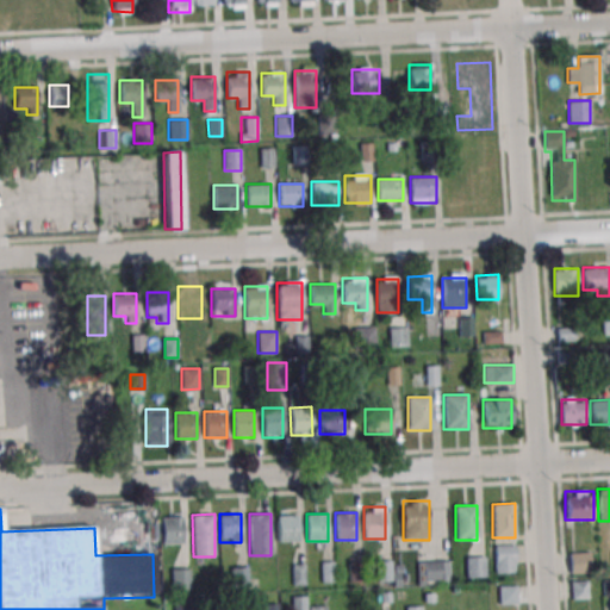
[(277,542),(299,542),(299,515),(277,515),(277,542)]
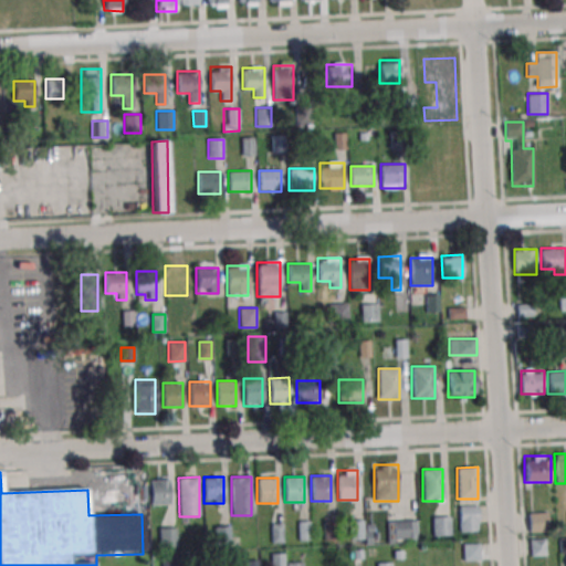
[(150,505),(168,505),(168,479),(150,479),(150,505)]
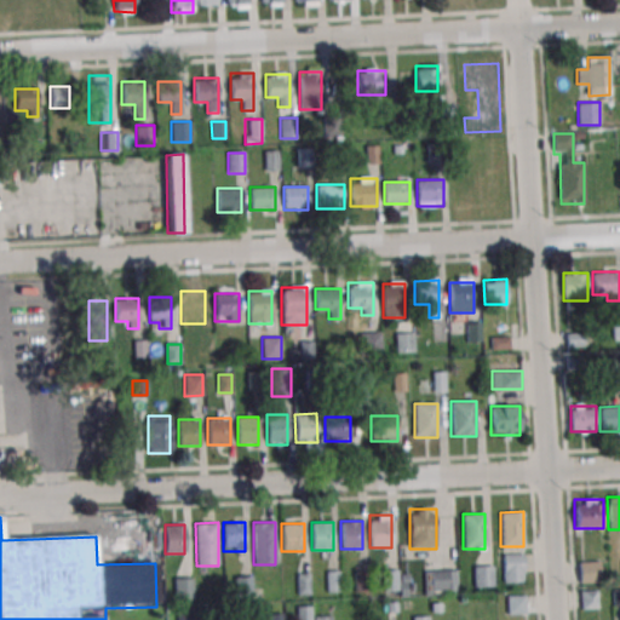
[(524,583),(524,555),(503,555),(503,583),(524,583)]
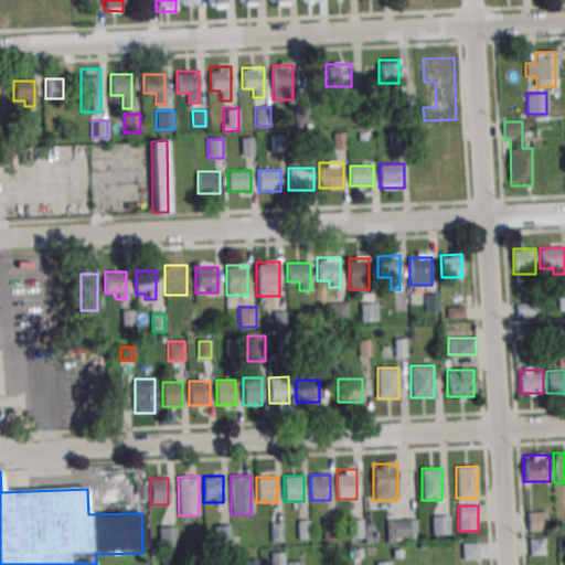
[(528,511),(528,531),(546,531),(546,511),(528,511)]
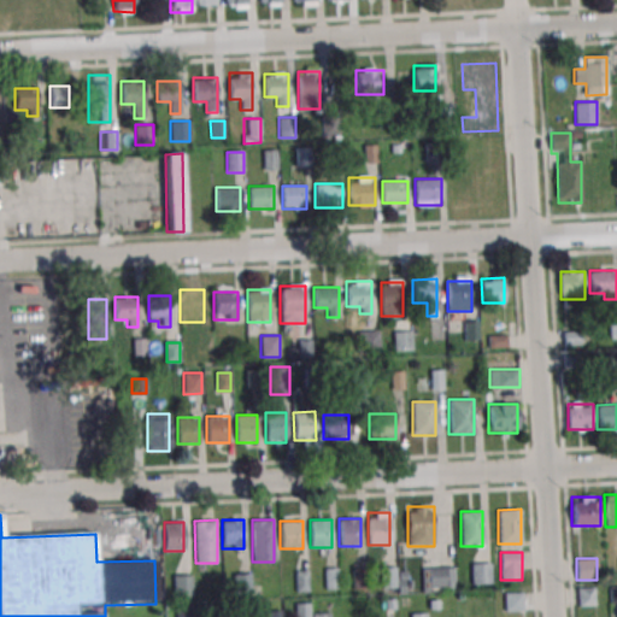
[(491,563),(471,563),(471,583),(491,583),(491,563)]
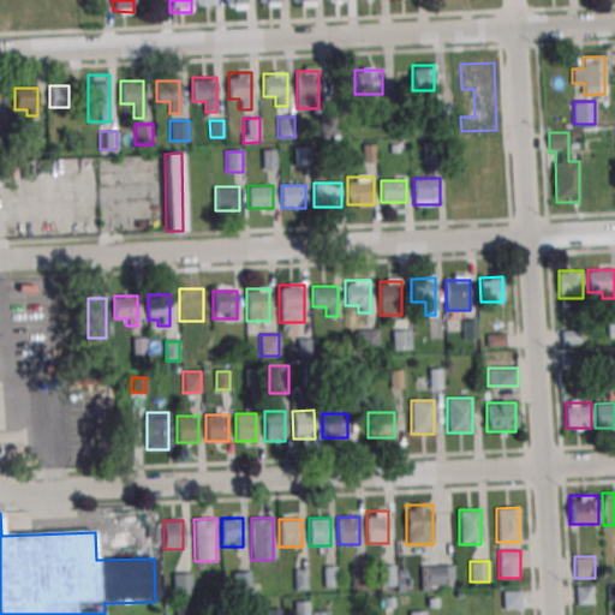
[(421,567),(421,587),(453,587),(453,567),(421,567)]
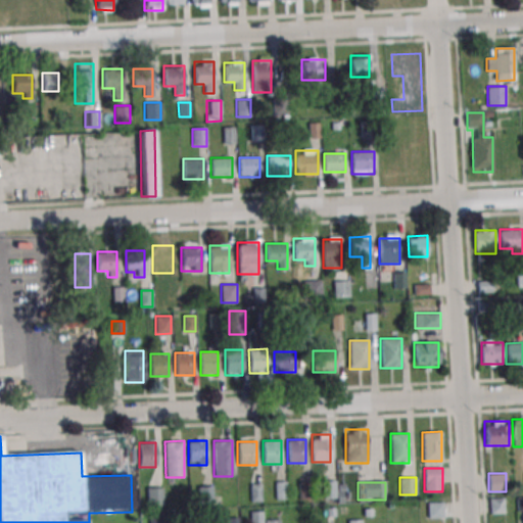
[(285,497),(286,485),(277,484),(276,497),(285,497)]
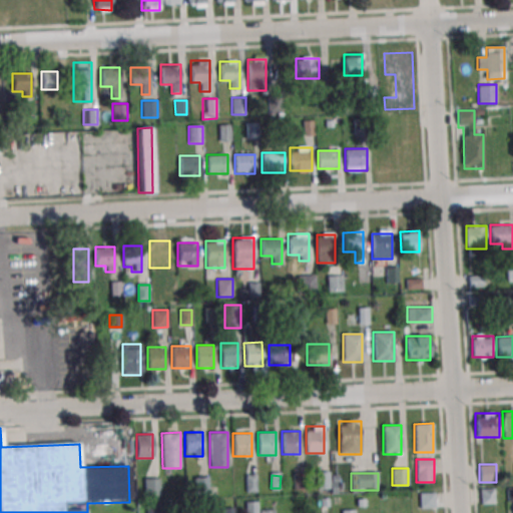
[(193,495),(207,495),(207,477),(193,477),(193,495)]
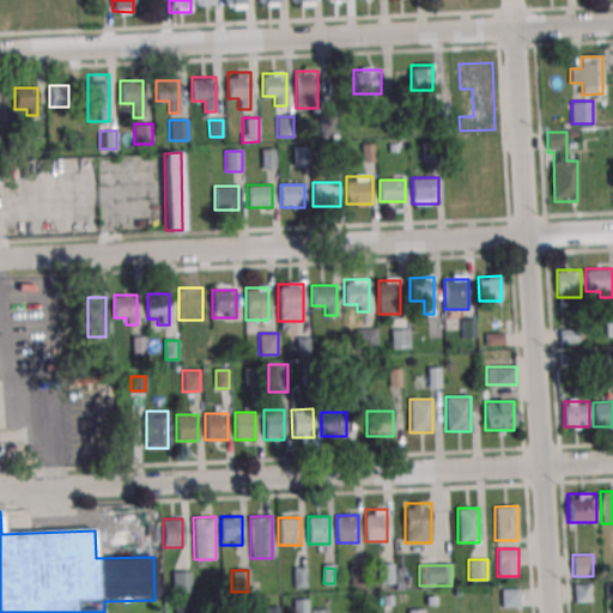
[(190,572),(173,572),(173,593),(190,593),(190,572)]
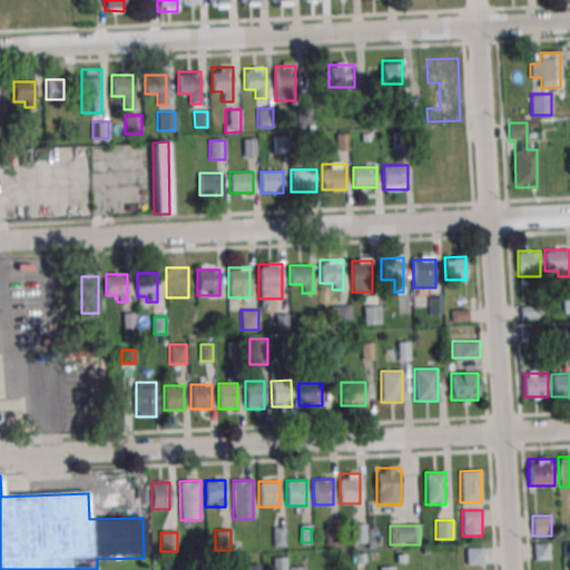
[(551,559),(550,541),(532,542),(533,560),(551,559)]
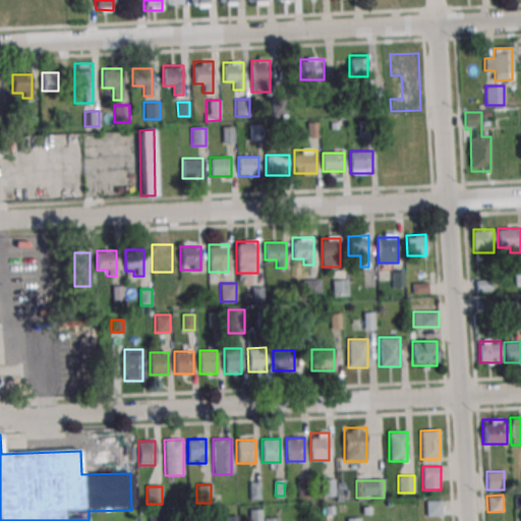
[(442,516),(442,500),(425,500),(425,516),(442,516)]
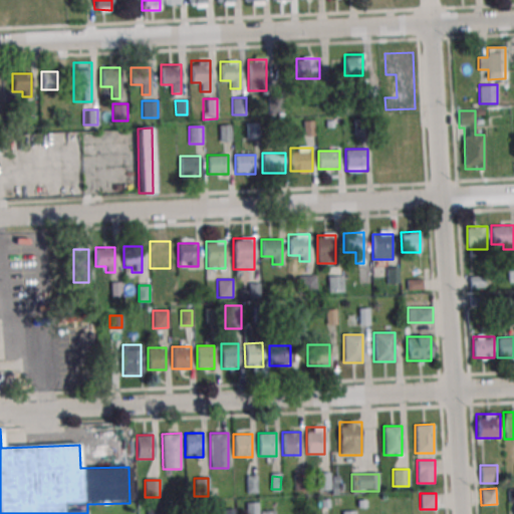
[(246,513),(257,513),(257,503),(246,503),(246,513)]
